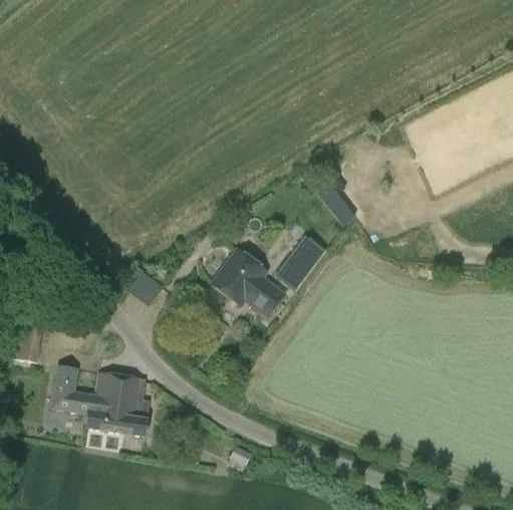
[(342,224),(355,216),(337,186),(324,194),(342,224)]
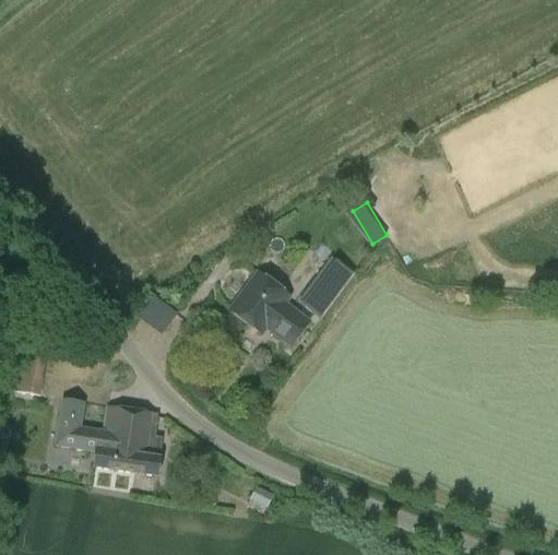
[(321,316),(354,271),(340,260),(307,305),(321,316)]
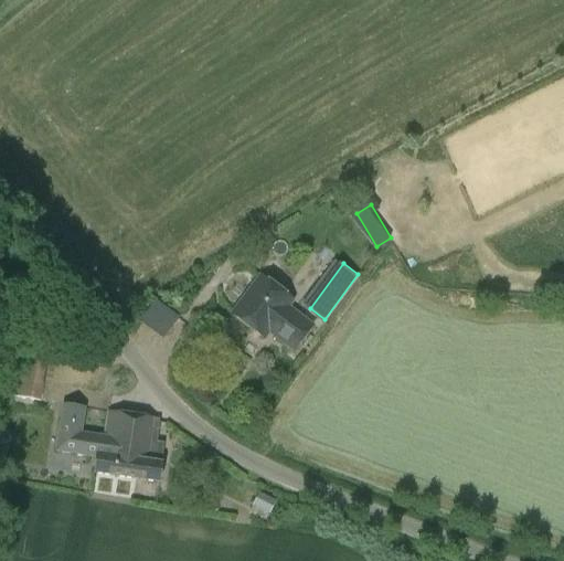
[(295,295),(293,298),(261,274),(232,311),(264,336),(268,329),(294,348),(312,324),(299,314),(307,304),(295,295)]
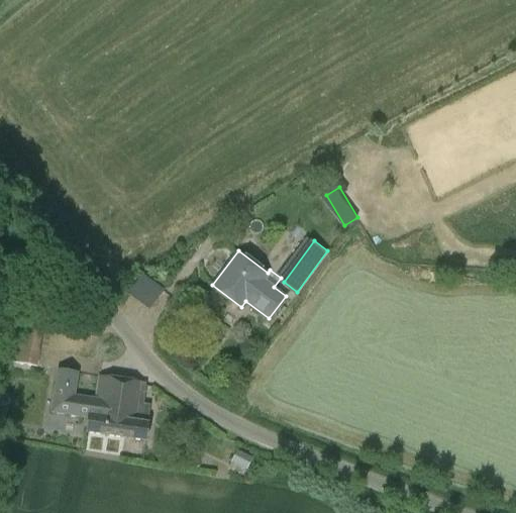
[(129,291),(151,305),(166,285),(143,271),(129,291)]
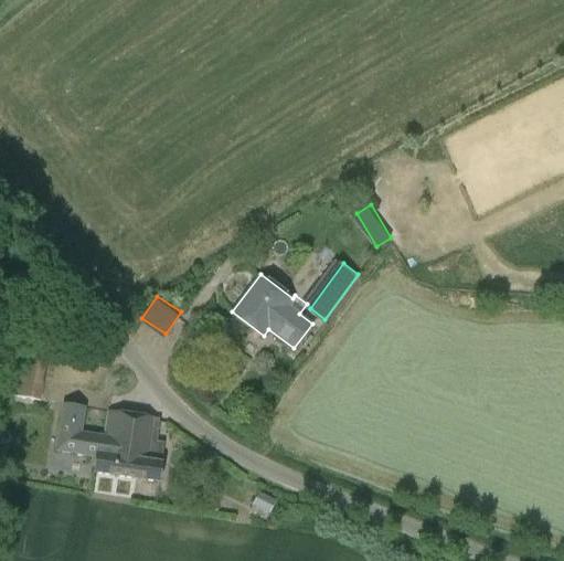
[(50,342),(11,337),(2,393),(42,398),(50,342)]
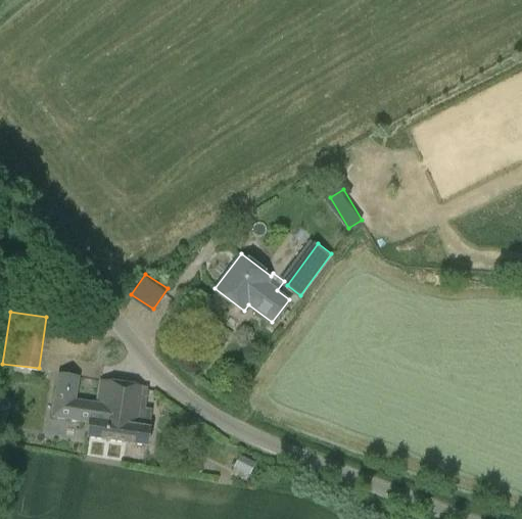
[(79,374),(58,371),(52,415),(90,420),(87,434),(148,443),(150,425),(143,424),(149,385),(99,378),(96,400),(76,397),(79,374)]
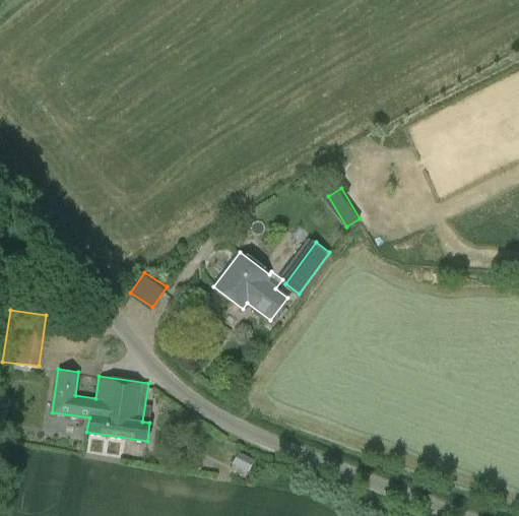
[(250,469),(256,458),(241,450),(235,461),(250,469)]
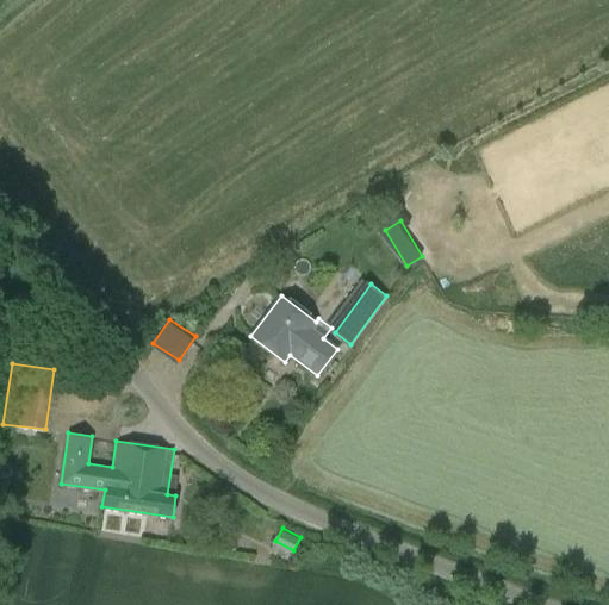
All buildings are outlined.
